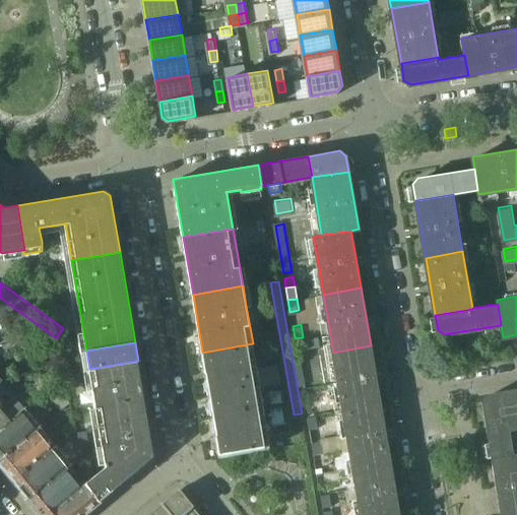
[(256,364),(253,343),(202,352),(206,373),(256,364)]
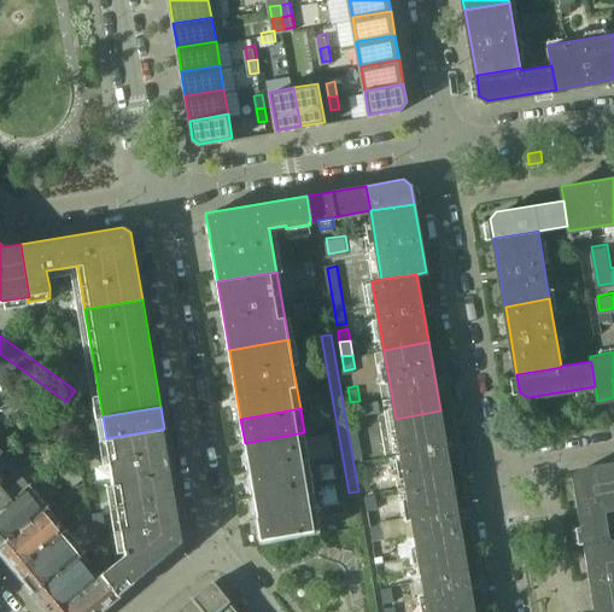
[(440,411),(396,419),(407,487),(451,479),(445,441),(440,411)]
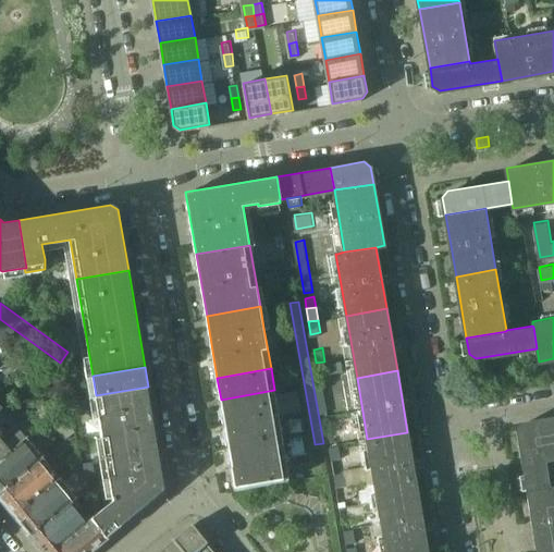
[(328,411),(323,383),(315,385),(319,412),(328,411)]
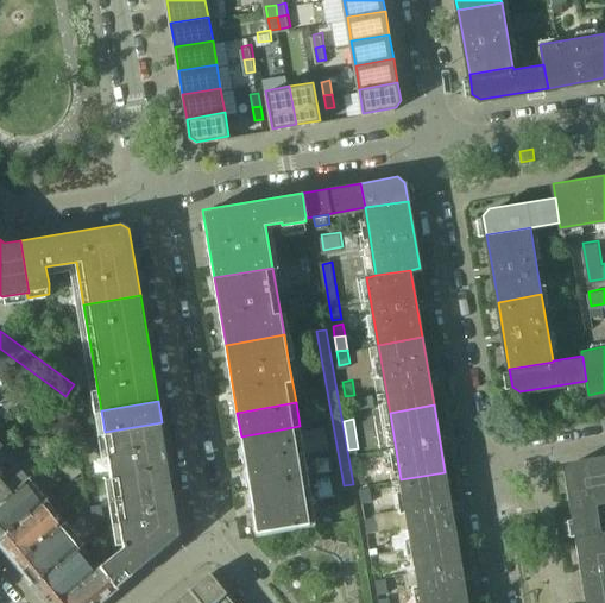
[(172,489),(162,422),(105,432),(117,500),(172,489)]
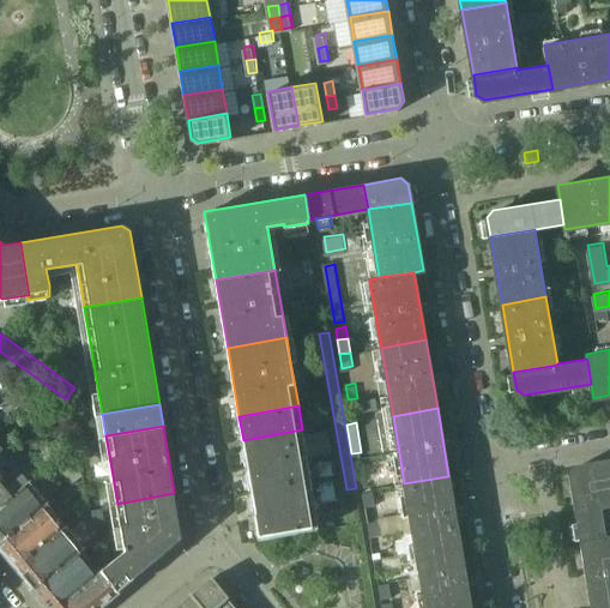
[(302,429),(243,440),(247,464),(306,453),(302,429)]
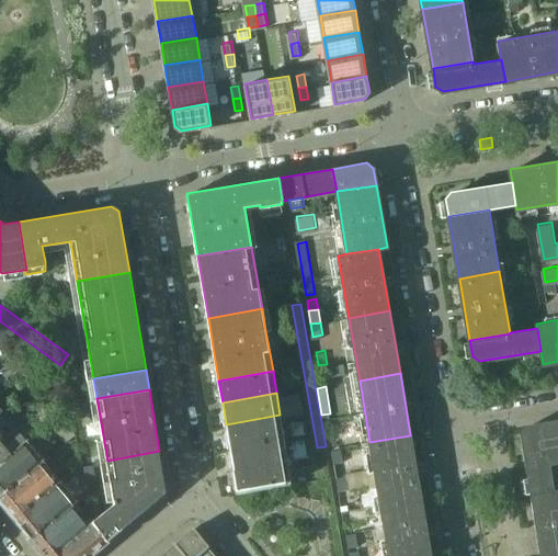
[(73,416),(82,413),(80,400),(71,403),(73,416)]
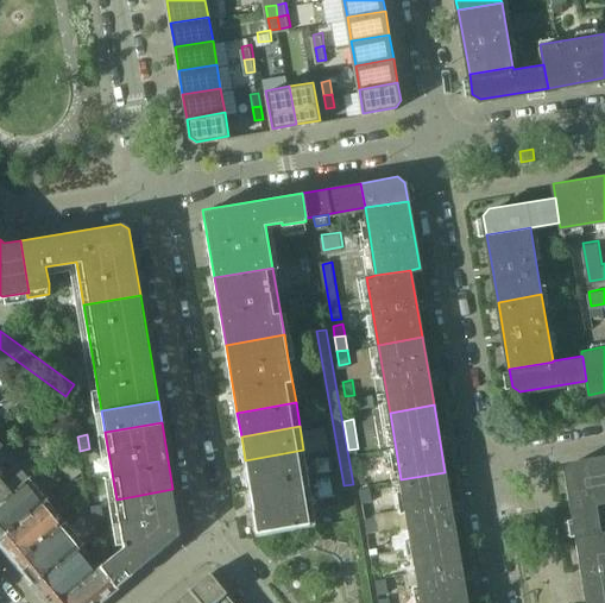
[(0,464),(2,463),(1,462),(11,454),(4,446),(0,440),(0,464)]
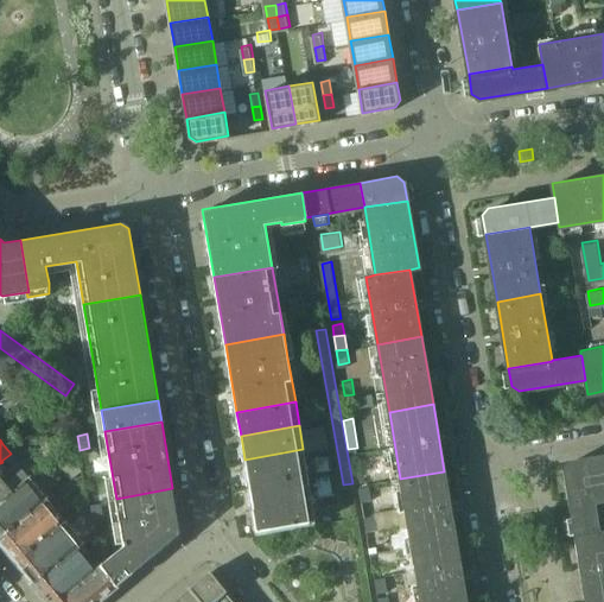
[(307,473),(303,449),(245,460),(248,483),(307,473)]
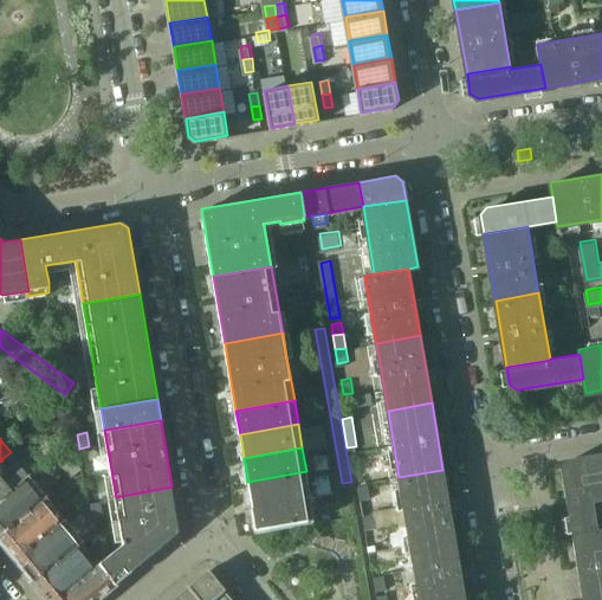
[(601,452),(586,456),(593,498),(601,497),(601,452)]
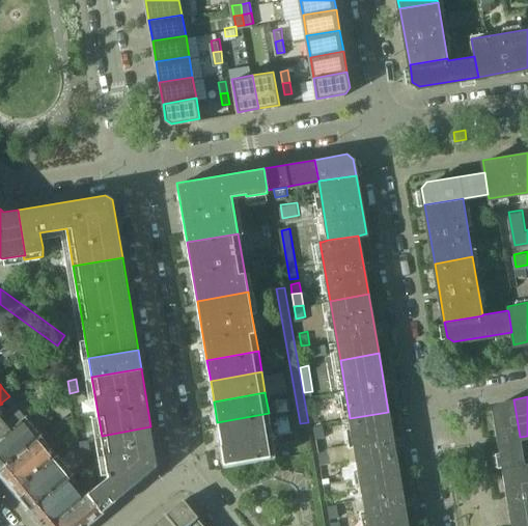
[(493,409),(503,467),(525,463),(520,437),(513,399),(498,402),(493,409)]
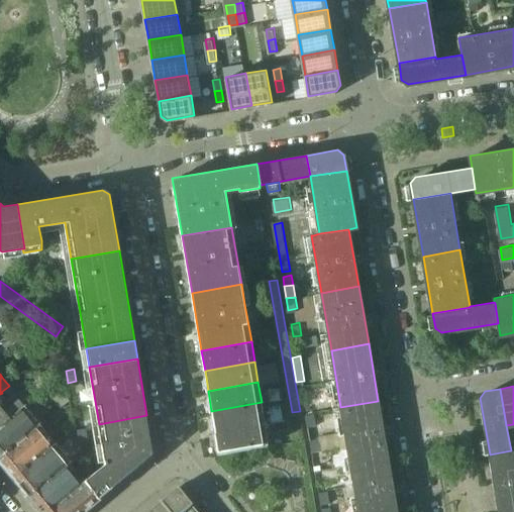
[(2,393),(0,394),(0,425),(25,406),(16,395),(9,401),(2,393)]
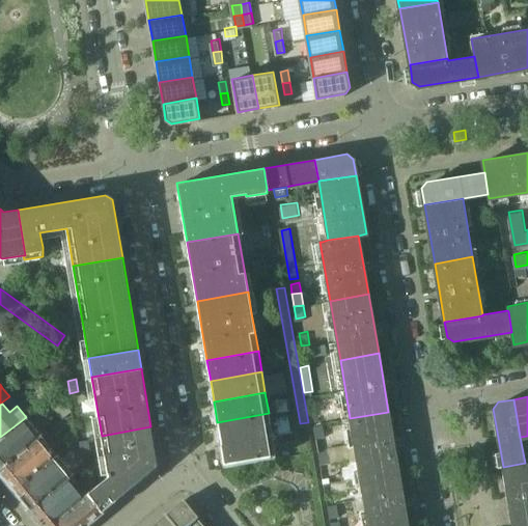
[(388,412),(350,418),(360,477),(398,471),(388,412)]
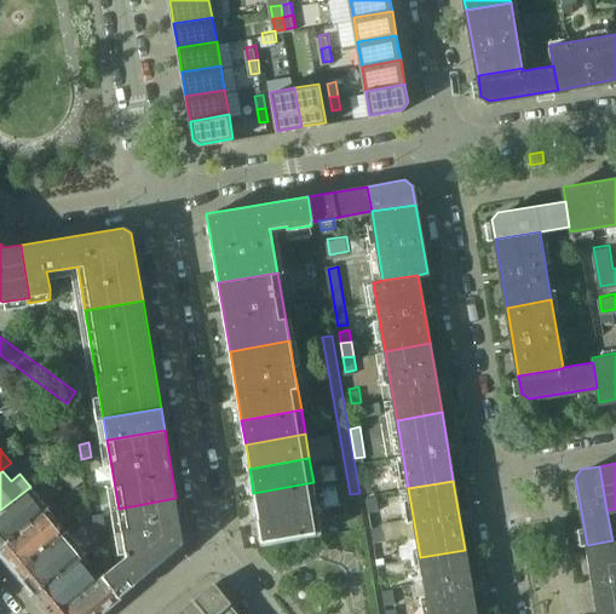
[(317,506),(314,482),(253,493),(258,516),(317,506)]
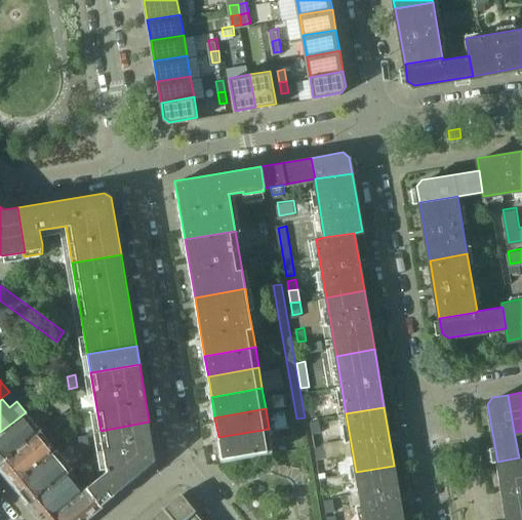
[(26,412),(0,432),(0,464),(41,431),(26,412)]
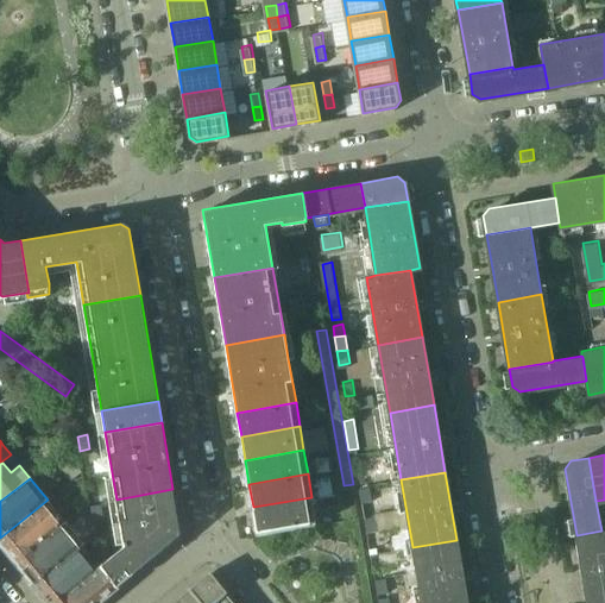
[(370,484),(360,485),(363,500),(372,498),(370,484)]
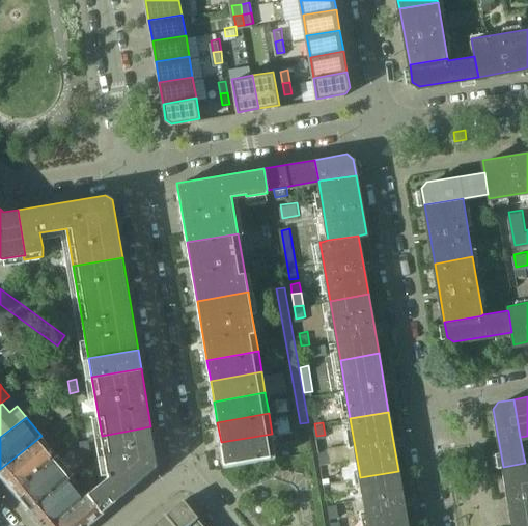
[(64,435),(71,443),(77,438),(75,426),(64,435)]
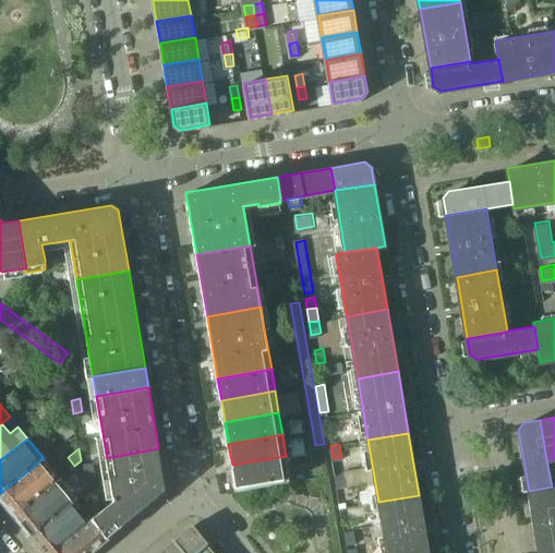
[(107,538),(164,491),(166,489),(158,448),(107,458),(113,501),(92,518),(107,538)]
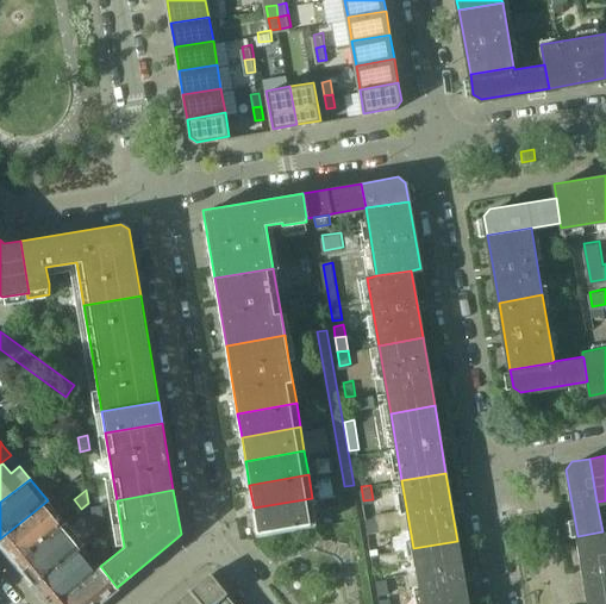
[(317,524),(312,498),(254,508),(257,534),(317,524)]
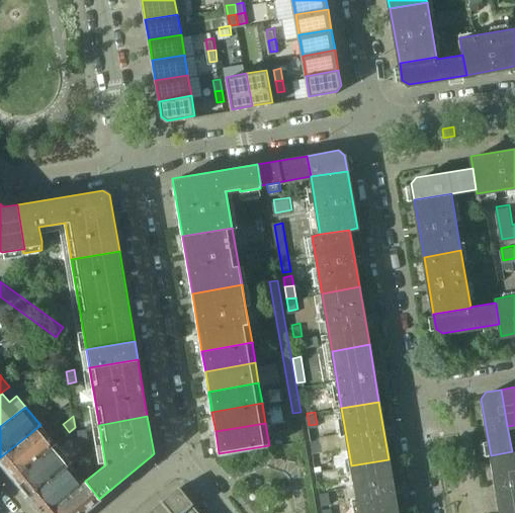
[(40,425),(0,457),(0,458),(14,477),(56,444),(40,425)]
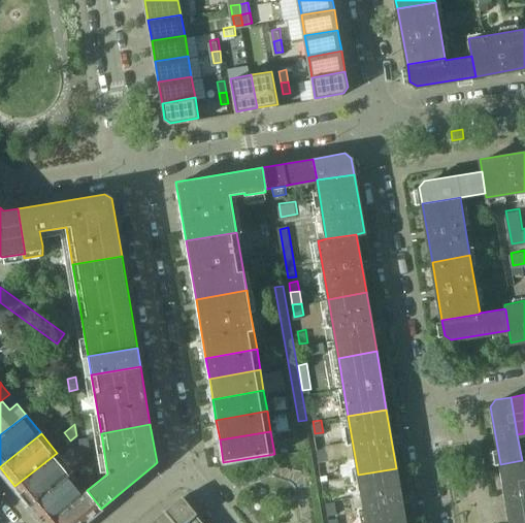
[(83,449),(91,447),(89,434),(80,436),(83,449)]
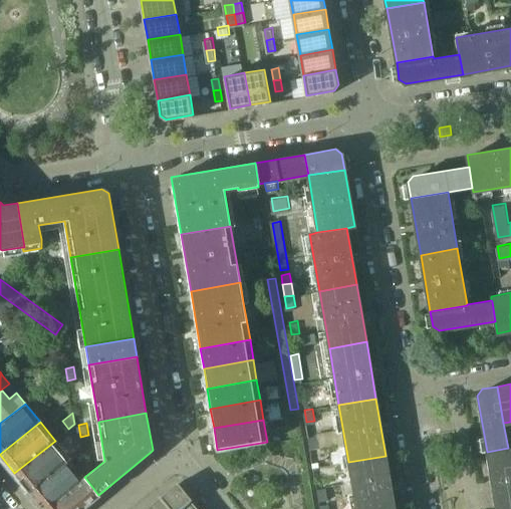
[(317,433),(309,435),(311,447),(319,446),(317,433)]
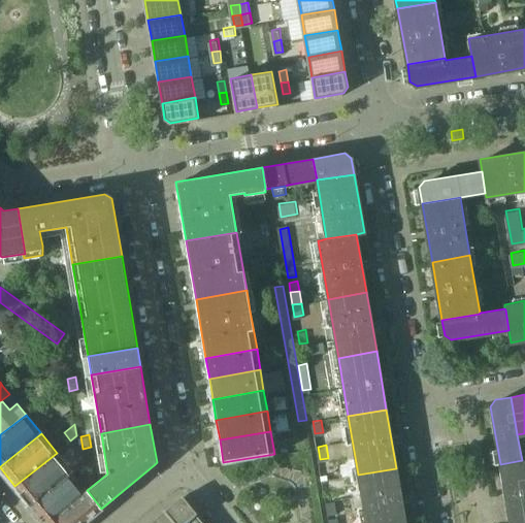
[(57,453),(14,486),(31,505),(67,475),(72,471),(57,453)]
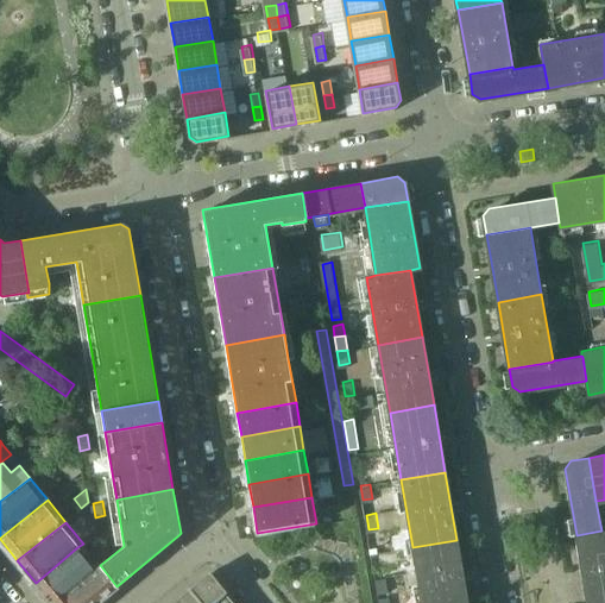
[(604,529),(602,531),(577,535),(587,602),(604,600),(604,529)]
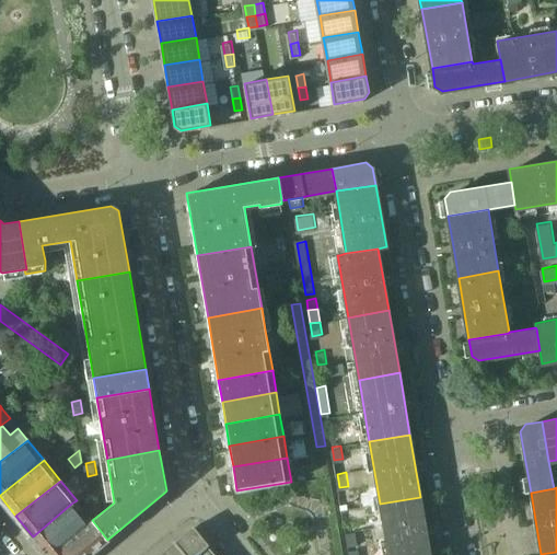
[(430,554),(420,497),(380,504),(389,554),(430,554)]
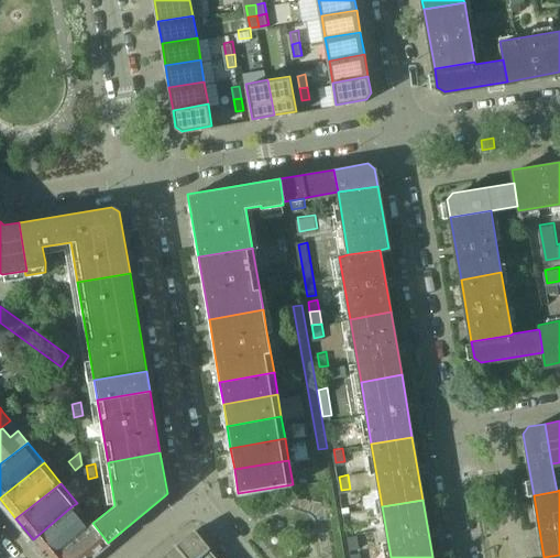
[(72,506),(33,539),(47,557),(50,557),(88,526),(72,506)]
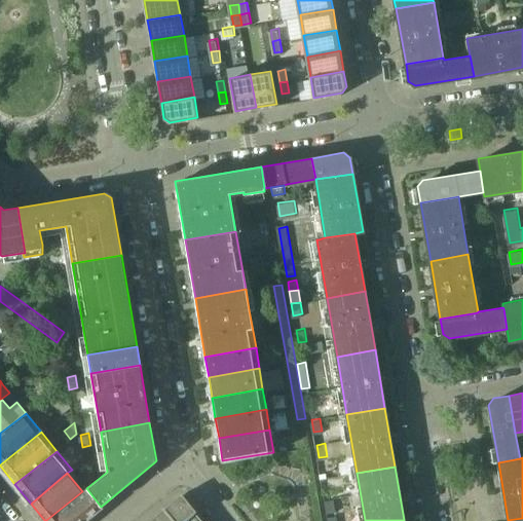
[(82,520),(101,507),(86,488),(82,491),(46,520),(82,520)]
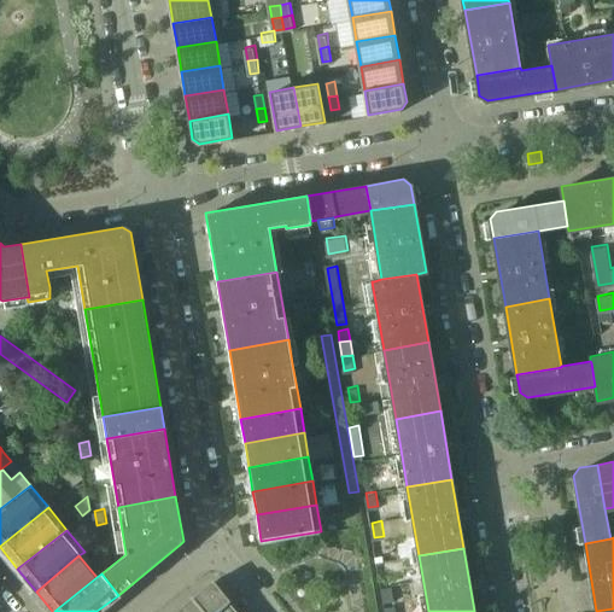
[(238,611),(240,611),(217,582),(214,578),(192,595),(205,611),(238,611)]
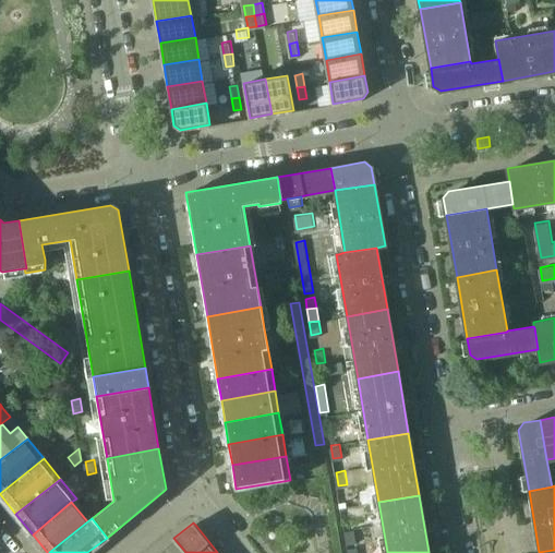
[(354,528),(346,529),(348,542),(357,541),(354,528)]
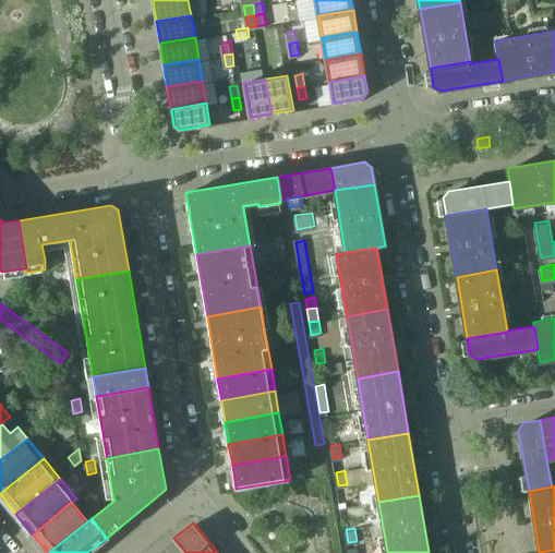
[(185,552),(173,538),(155,552),(185,552)]
